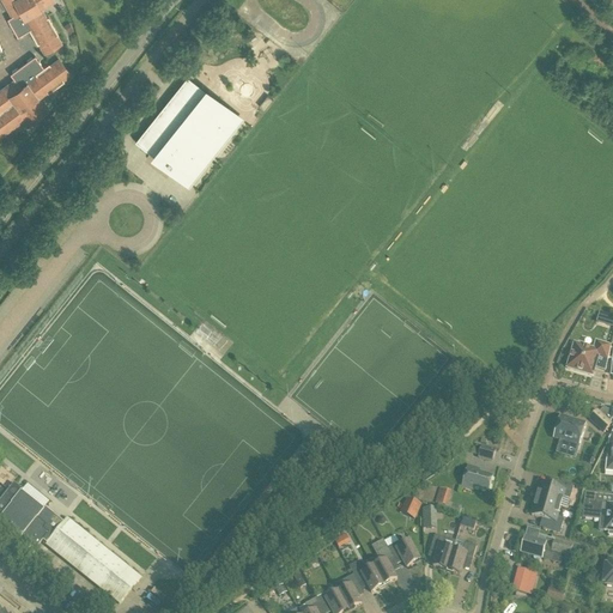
[(1,0),(11,16),(6,18),(17,37),(28,30),(37,46),(38,44),(44,53),(61,43),(56,36),(58,35),(48,17),(46,18),(41,8),(53,1),(52,0),(1,0)]
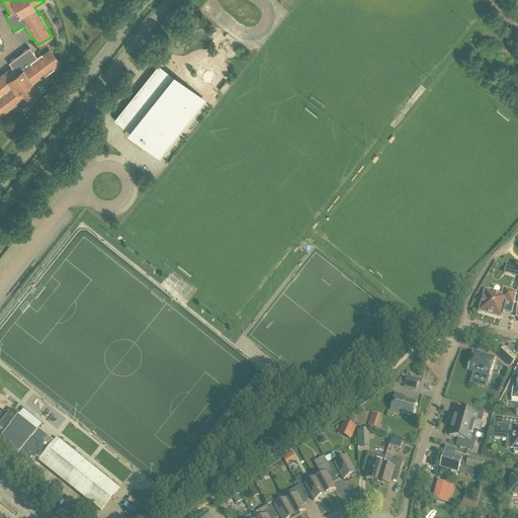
[(26,46),(32,42),(24,28),(18,31),(26,46)]
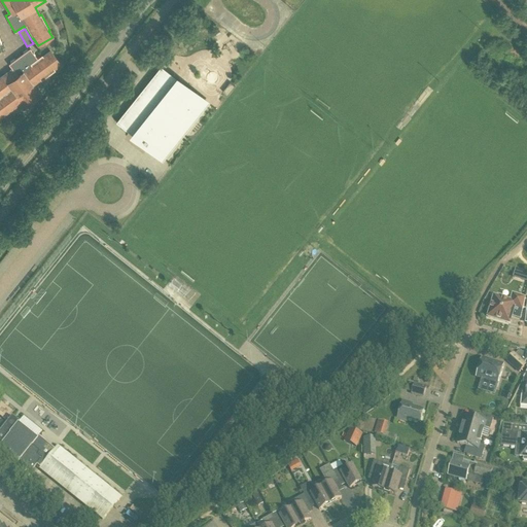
[(9,64),(12,69),(0,77),(0,116),(22,101),(25,106),(40,95),(33,84),(39,79),(41,80),(55,70),(54,69),(60,64),(50,50),(43,57),(42,55),(37,58),(30,48),(9,64)]
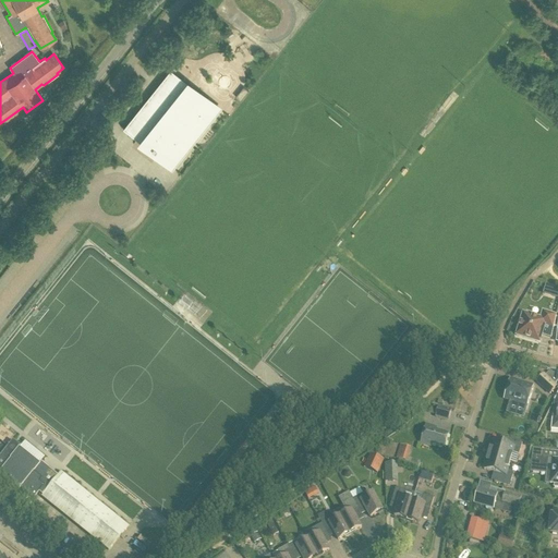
[(123,130),(140,143),(138,145),(172,171),(221,109),(189,82),(187,83),(171,70),(123,130)]
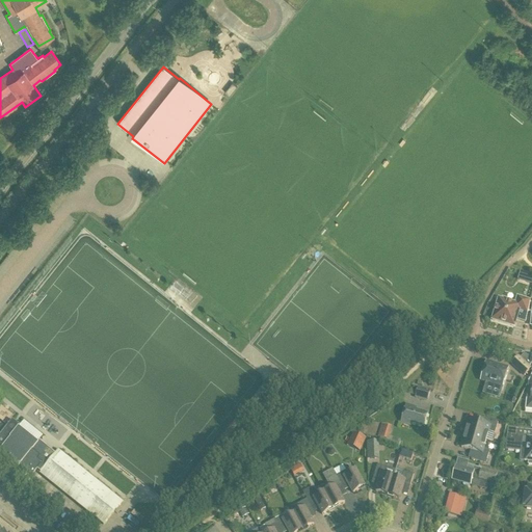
[(499,299),(493,320),(514,326),(516,319),(520,310),(528,312),(530,301),(517,297),(515,304),(509,302),(510,299),(503,297),(502,300),(499,299)]
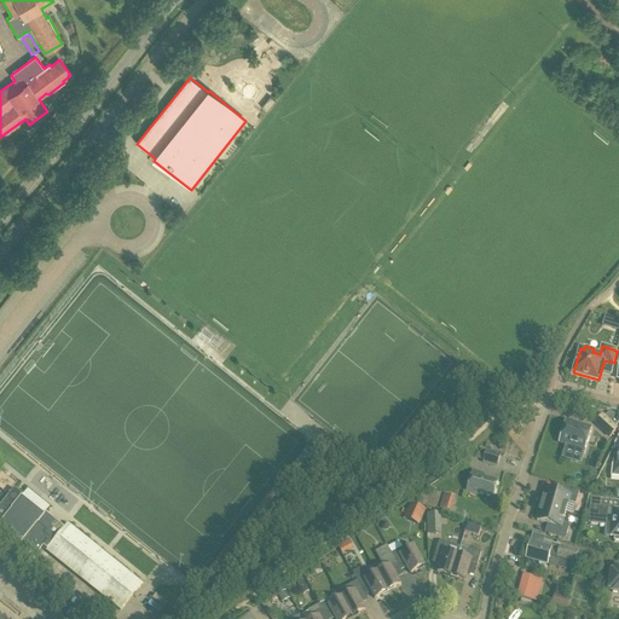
[(594,424),(609,438),(618,428),(617,426),(618,424),(618,415),(609,412),(606,416),(603,414),(594,424)]
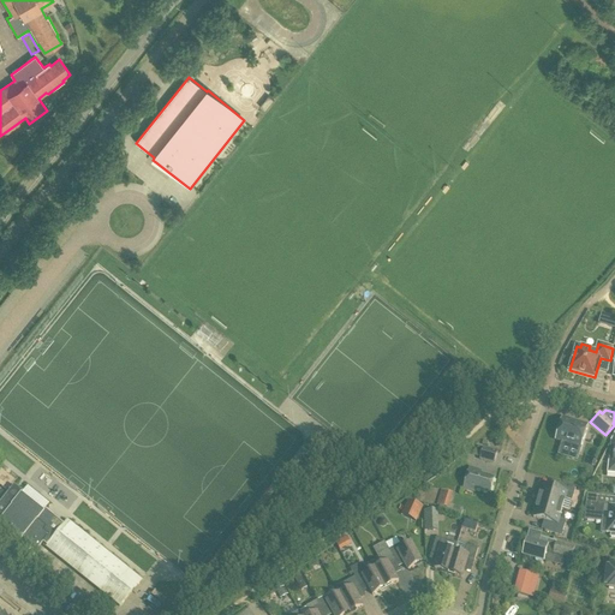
[(555,440),(556,441),(555,445),(561,446),(580,452),(581,448),(580,448),(587,425),(562,418),(555,440)]
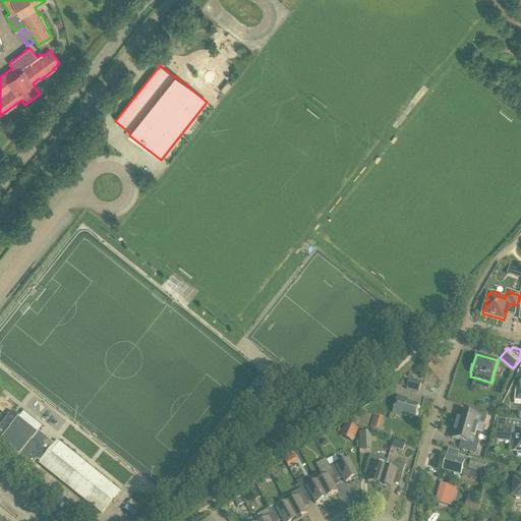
[(418,394),(421,383),(409,380),(406,390),(418,394)]
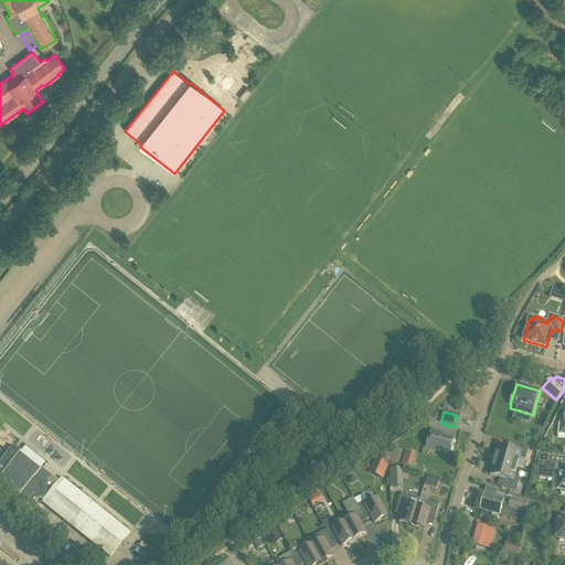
[(514,441),(515,436),(494,429),(493,435),(514,441)]
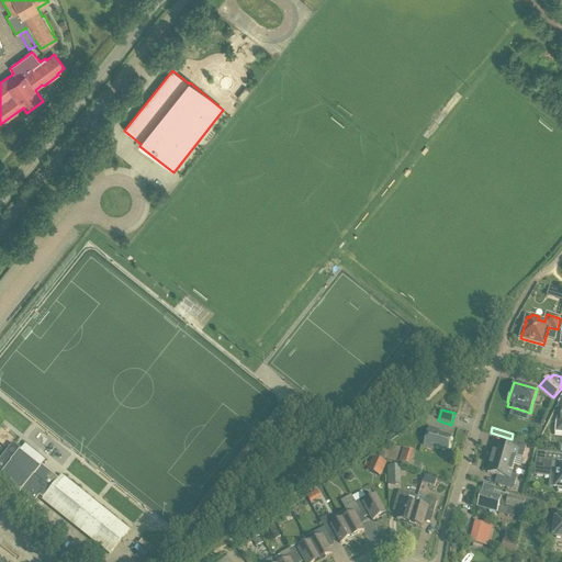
[(448,451),(452,437),(439,433),(440,431),(429,428),(424,447),(434,450),(435,448),(448,451)]
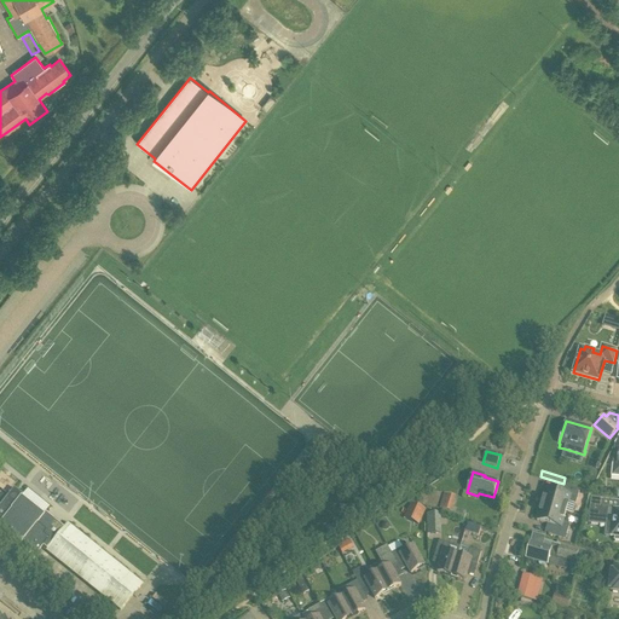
[(576,504),(579,491),(562,486),(560,493),(547,490),(542,505),(566,513),(568,503),(576,504)]
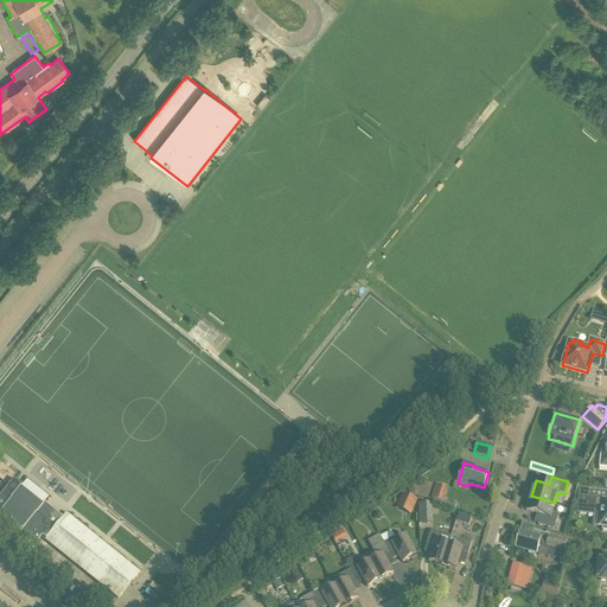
[(40,505),(20,489),(21,486),(13,479),(0,494),(0,516),(20,532),(21,530),(37,542),(42,536),(46,540),(45,541),(68,558),(88,575),(117,599),(126,588),(140,573),(66,513),(62,518),(44,503),(40,505)]
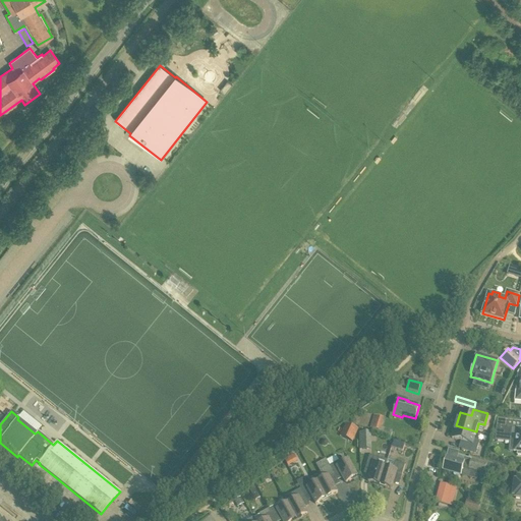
[(390,439),(393,431),(381,427),(384,418),(373,415),(370,425),(369,427),(373,428),(372,432),(390,439)]
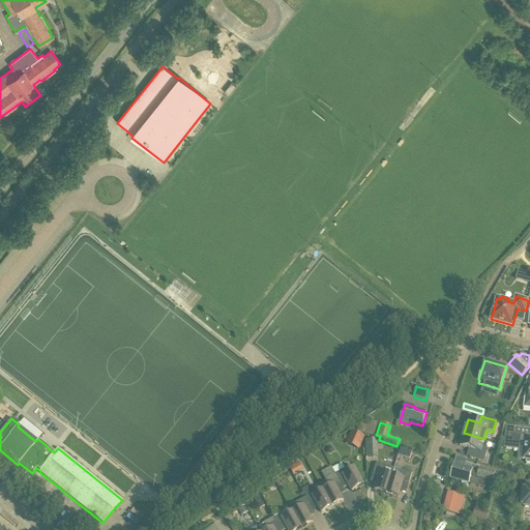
[(506,427),(504,446),(513,447),(513,449),(520,449),(524,450),(523,460),(527,460),(526,463),(529,463),(529,437),(529,436),(529,430),(516,428),(506,427)]
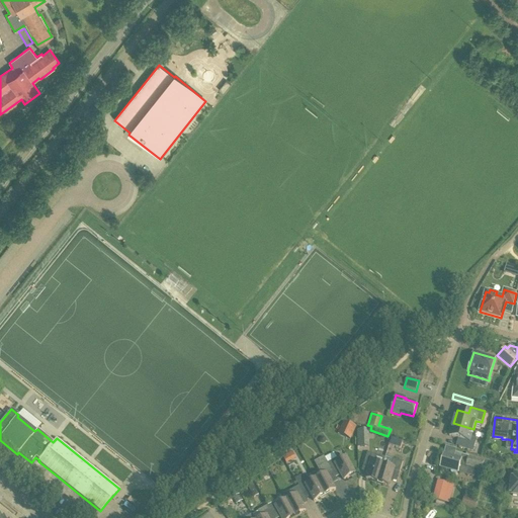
[(352,425),(343,421),(337,435),(347,439),(350,431),(353,432),(356,426),(352,425)]
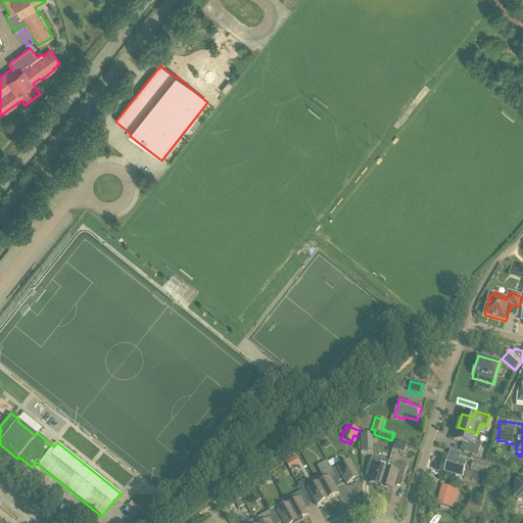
[(475,441),(478,433),(458,427),(454,440),(465,443),(463,452),(477,456),(481,442),(475,441)]
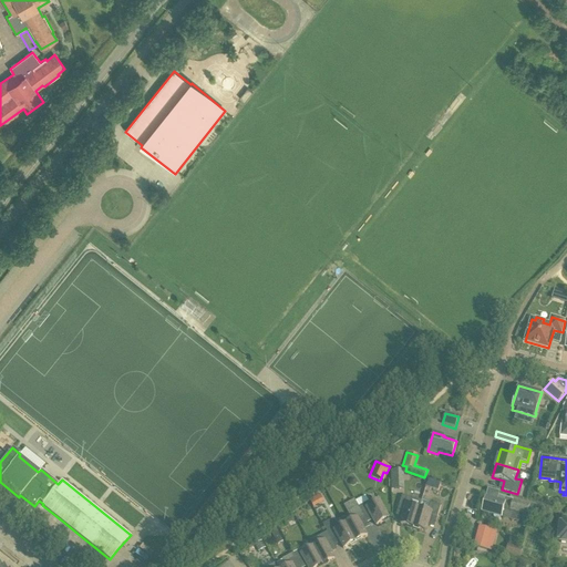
[(391,491),(392,491),(404,490),(404,471),(391,472),(391,491)]
